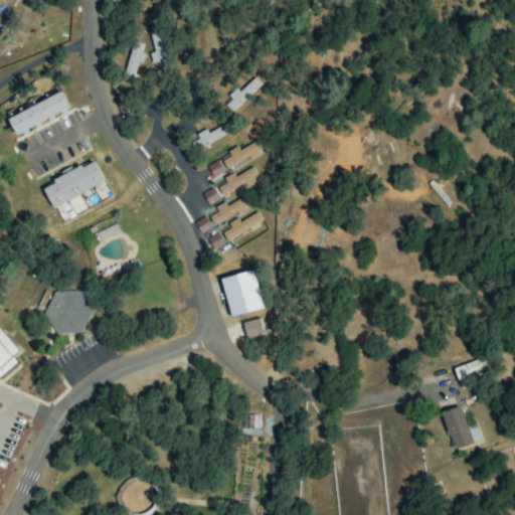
[(149,31),(154,52),(150,53),(152,63),(156,62),(157,70),(168,68),(160,29),(149,31)]
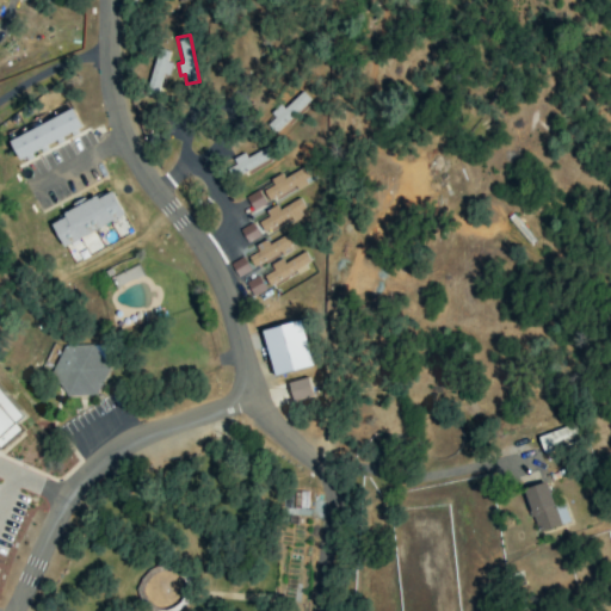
[(159,49),(143,94),(158,99),(170,63),(166,62),(170,53),(159,49)]
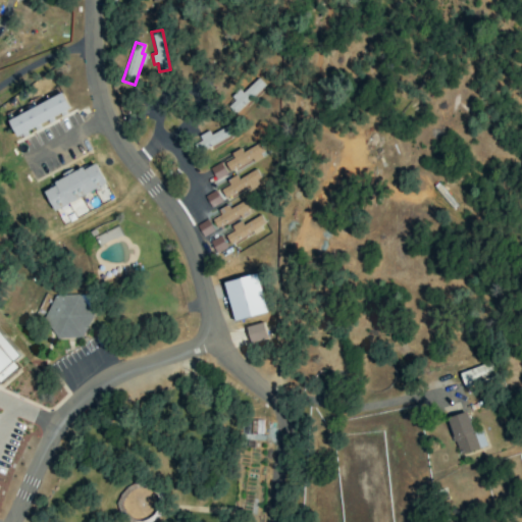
[(264,86),(256,77),(228,104),(236,112),(264,86)]
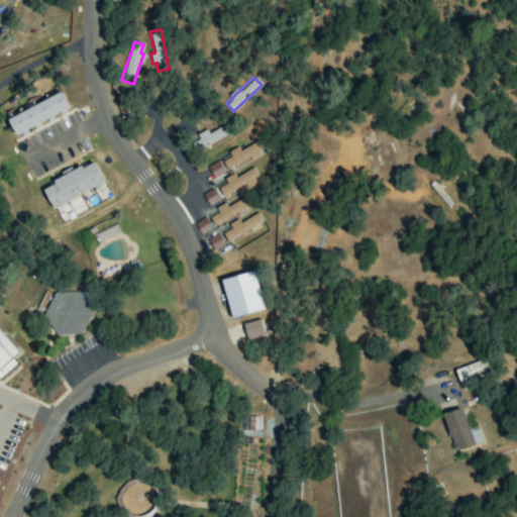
[(69,107),(61,92),(8,120),(16,135),(69,107)]
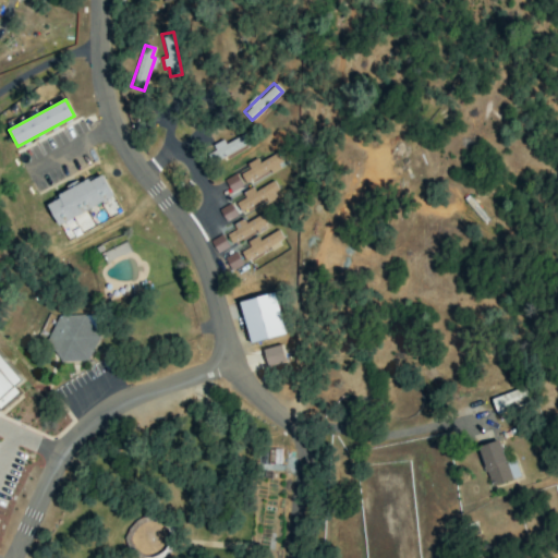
[(205,152),(210,162),(247,145),(243,135),(225,144),(223,143),(205,152)]
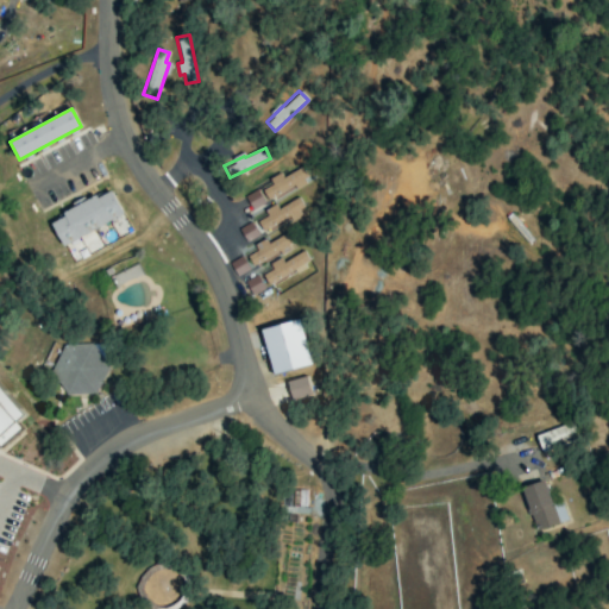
[(262,190),(269,202),(311,180),(303,167),(282,179),(280,173),(268,179),(271,184),(262,190)]
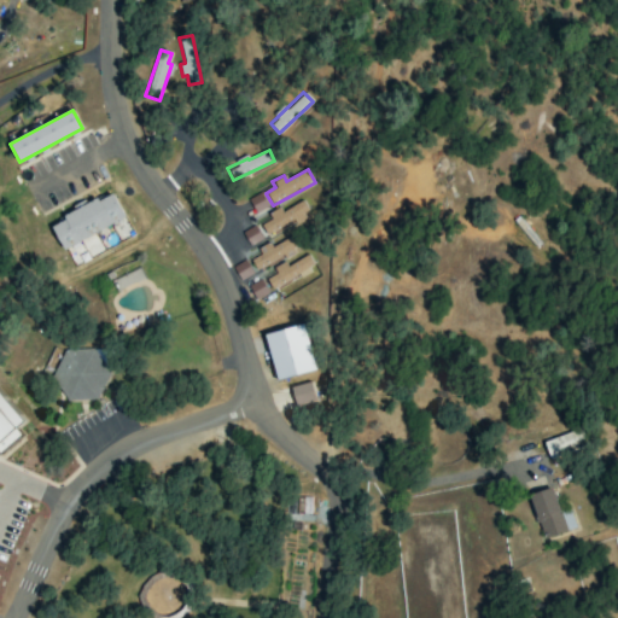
[(50,221),(63,248),(124,220),(112,192),(50,221)]
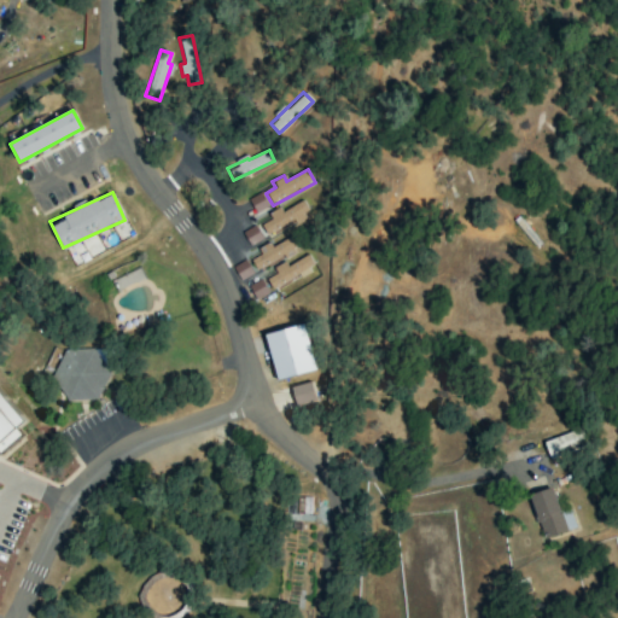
[(248,199),(256,214),(268,207),(260,192),(248,199)]
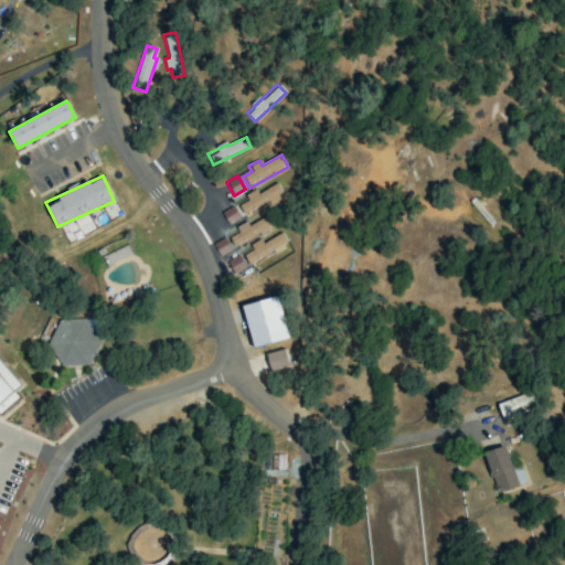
[(244,195),(247,201),(238,204),(244,216),(281,198),(276,184),(256,193),(254,190),(244,195)]
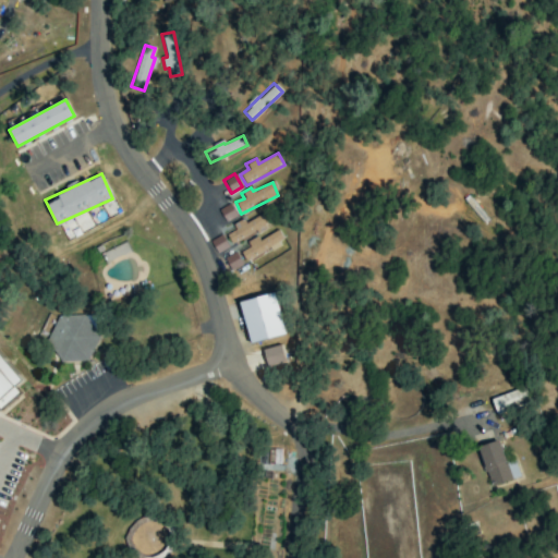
[(225,222),(237,216),(229,204),(218,209),(225,222)]
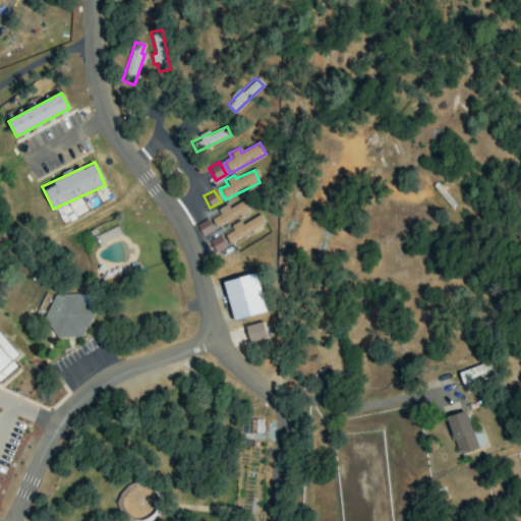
[(220,215),(211,219),(216,228),(249,210),(244,199),(228,209),(226,205),(217,210),(220,215)]
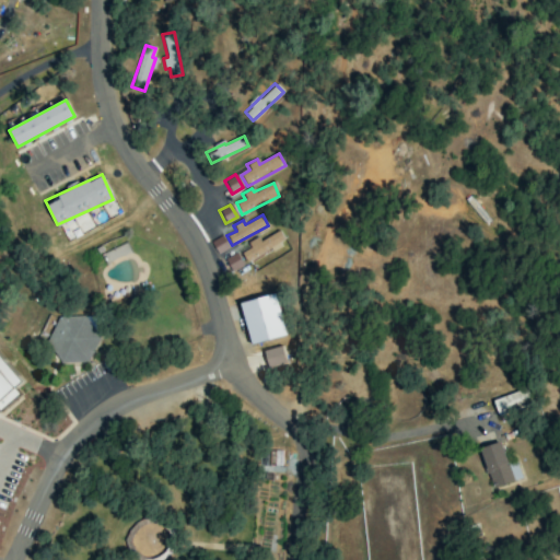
[(241,253),(247,263),(284,241),(278,231),(259,242),(257,236),(246,243),(249,248),(241,253)]
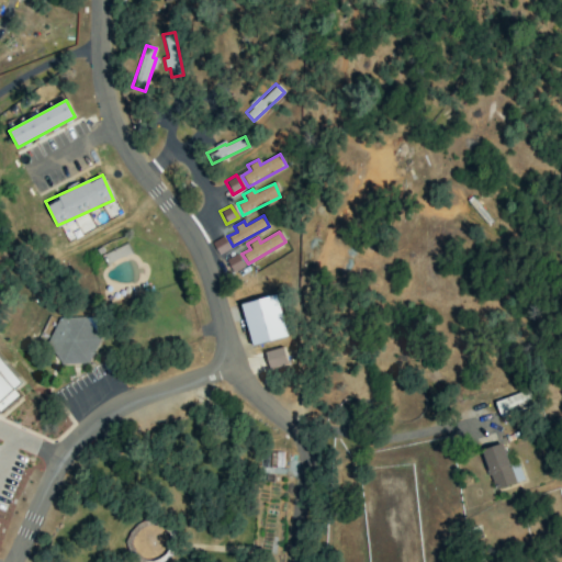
[(288,337),(277,295),(242,304),(253,346),(288,337)]
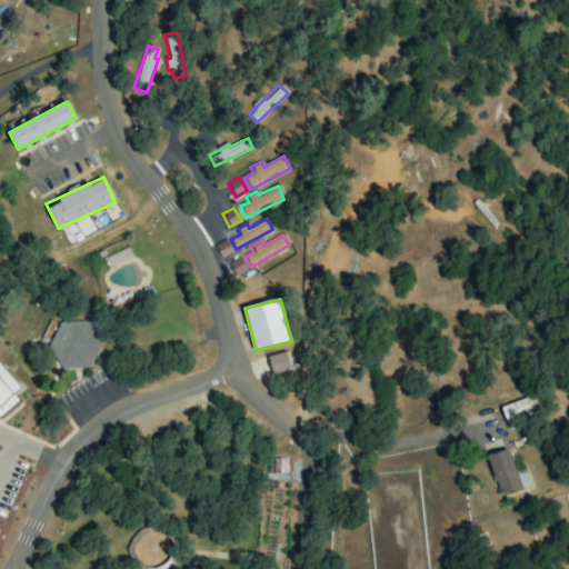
[(53,369),(99,368),(97,320),(52,322),(53,369)]
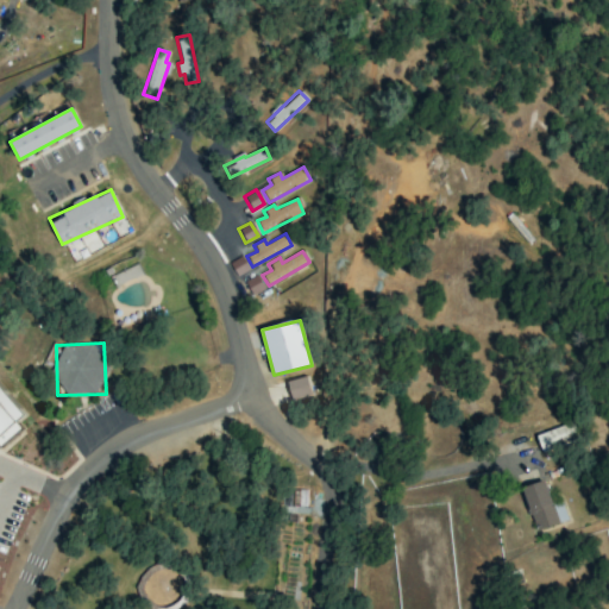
[(292,400),(312,395),(307,376),(287,381),(292,400)]
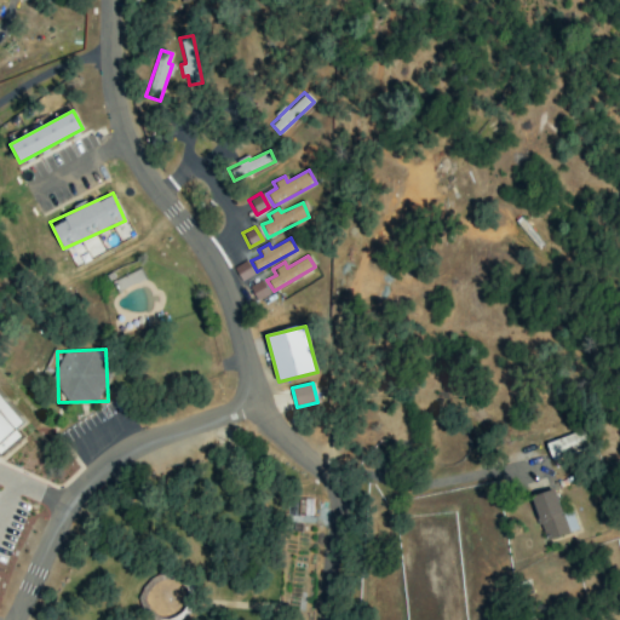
[(24,423),(0,394),(0,454),(1,455),(22,437),(18,428),(24,423)]
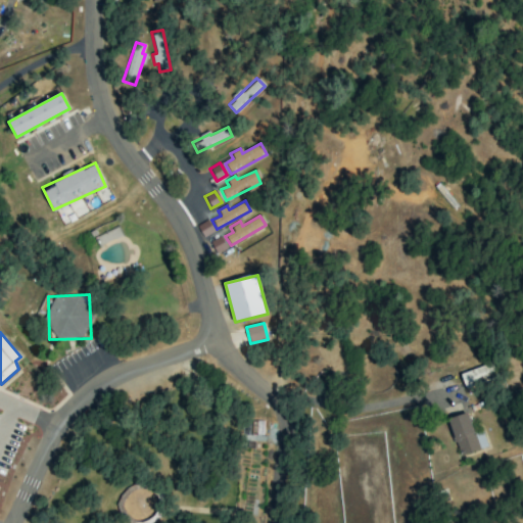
[(492,379),(488,365),(461,373),(465,387),(492,379)]
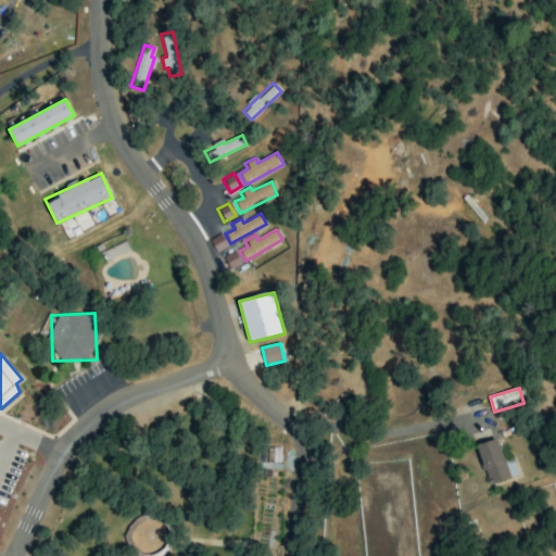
[(476,446),(489,484),(510,478),(496,439),(476,446)]
